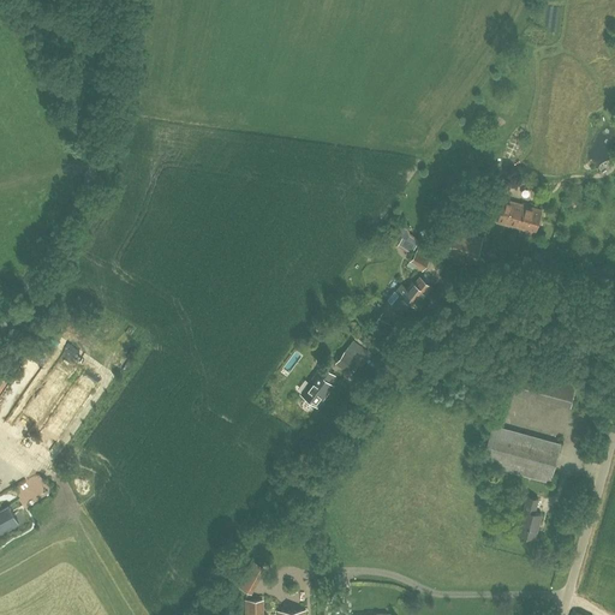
[(505,199),(497,222),(519,228),(518,234),(531,238),(532,232),(536,233),(542,210),(505,199)]
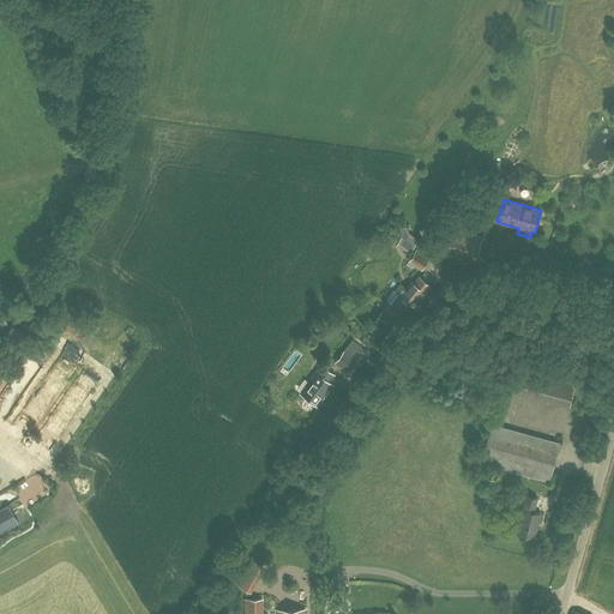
[(440,254),(446,256),(475,264),(482,238),(453,229),(450,246),(444,245),(440,254)]
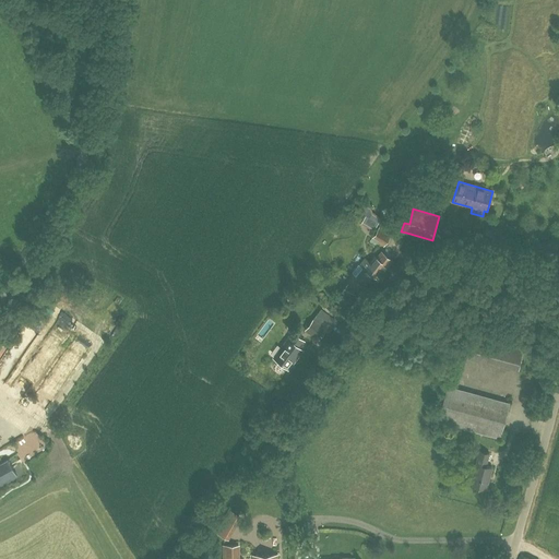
[(379,228),(371,239),(378,244),(382,247),(391,235),(379,228)]
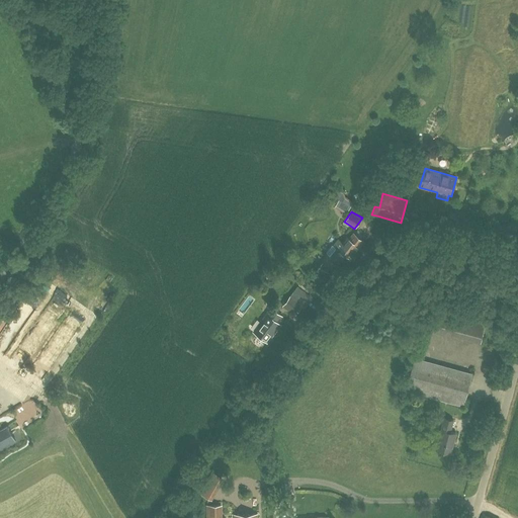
[(338,238),(321,260),(324,262),(323,265),(321,268),(332,274),(334,270),(346,255),(350,259),(364,241),(353,233),(348,239),(347,238),(343,242),(338,238)]
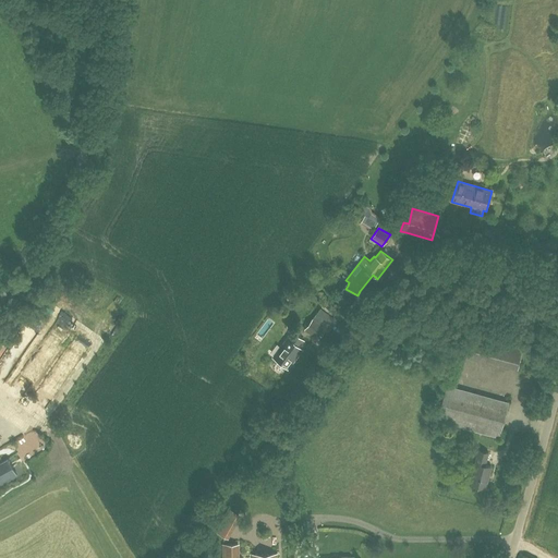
[(304,330),(317,340),(327,328),(314,317),(304,330)]
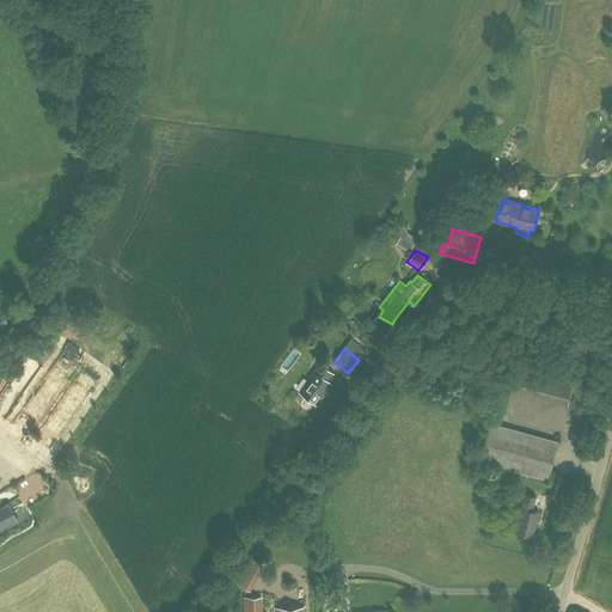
[(300,391),(307,397),(311,393),(318,399),(331,383),(328,380),(332,373),(320,365),(300,391)]
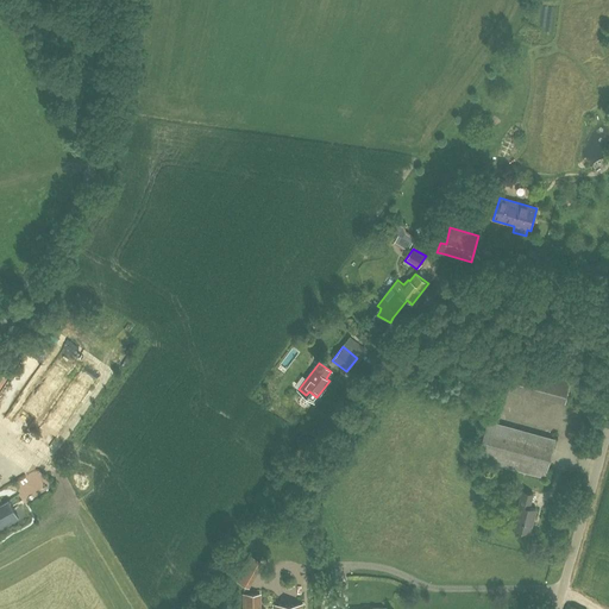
[(547,397),(565,402),(572,378),(553,374),(547,397)]
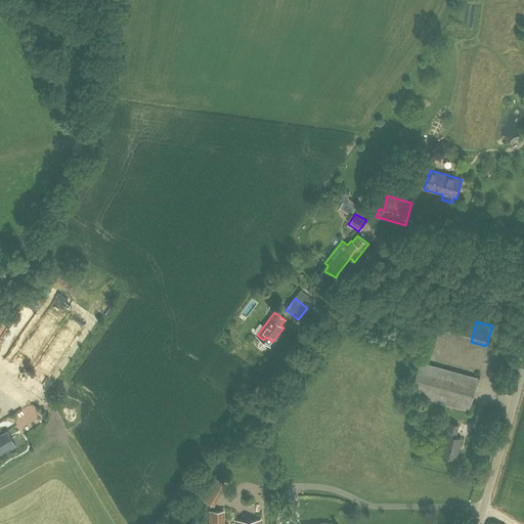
[(410,395),(469,410),(478,378),(420,362),(410,395)]
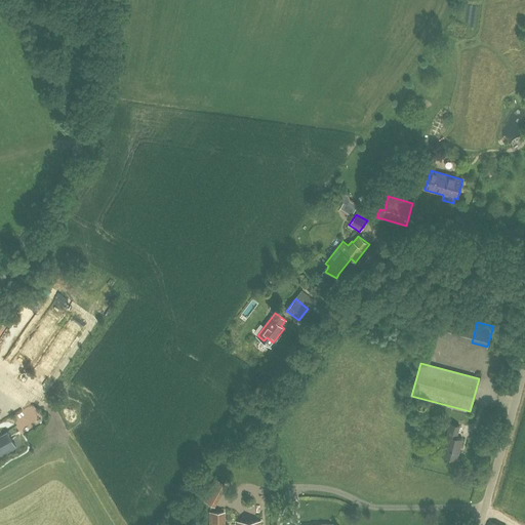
[(443,456),(456,459),(458,451),(457,451),(458,446),(460,447),(462,439),(456,437),(459,426),(446,421),(444,428),(449,431),(443,456)]
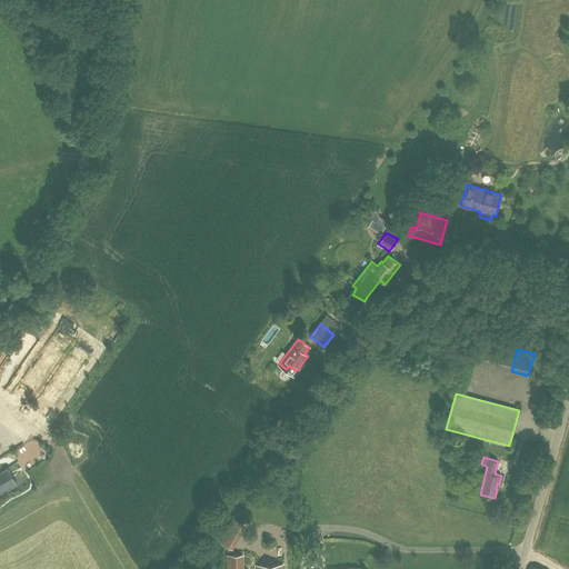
[(0,492),(18,482),(8,467),(0,471),(0,492)]
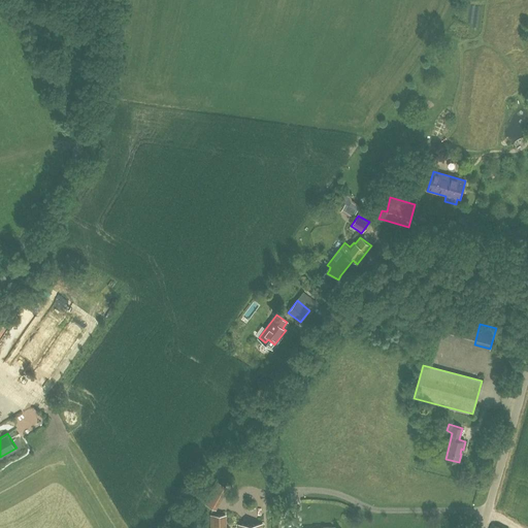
[(212,487),(223,492),(226,487),(216,481),(212,487)]
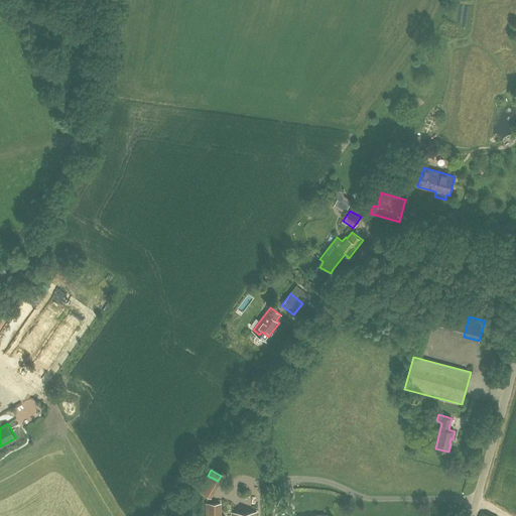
[(206,503),(205,515),(221,515),(222,503),(206,503)]
